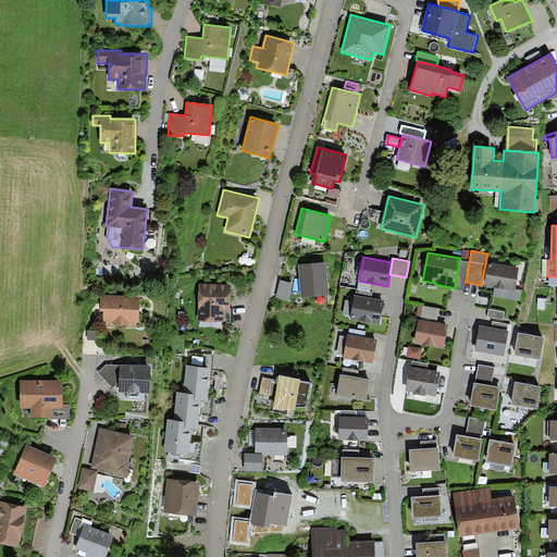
[(469,262),(459,260),(455,288),(454,289),(463,291),(466,282),(469,262)]
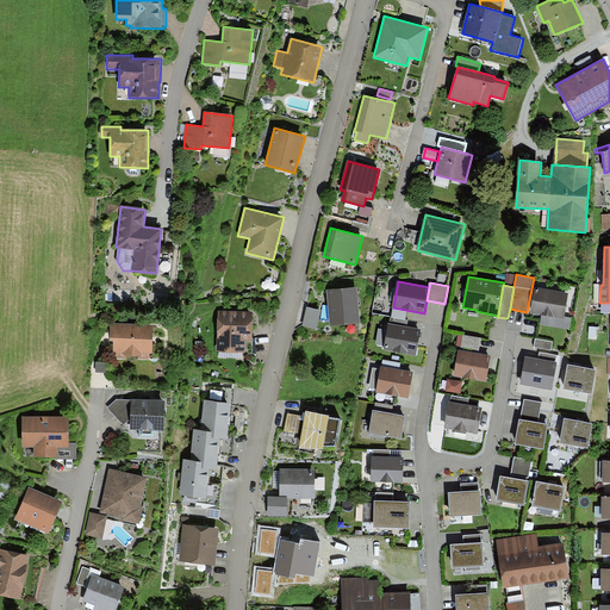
[(356,287),(327,290),(330,328),(360,324),(356,287)]
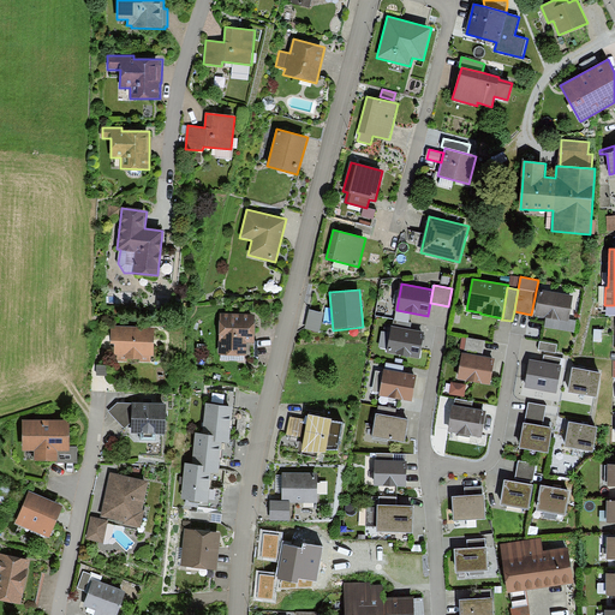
[(572,297),(539,290),(535,316),(547,318),(544,327),(574,333),(577,321),(568,320),(572,297)]
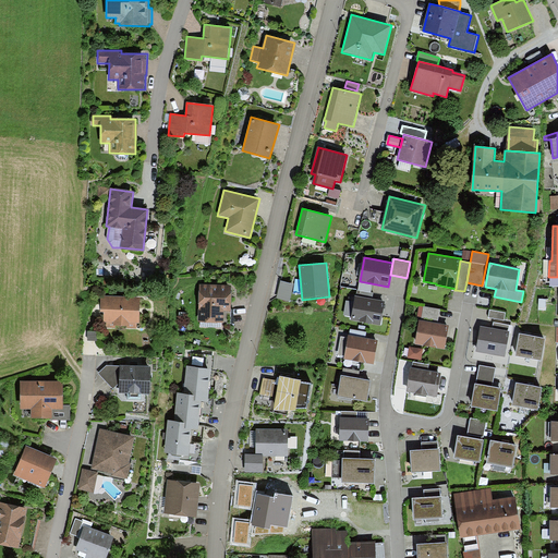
[(294,284),(280,281),(277,298),(290,302),(294,284)]
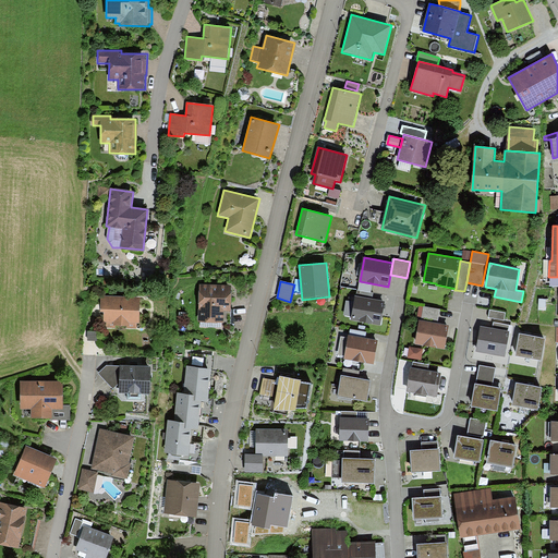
[(231,286),(199,284),(198,322),(230,323),(231,286)]
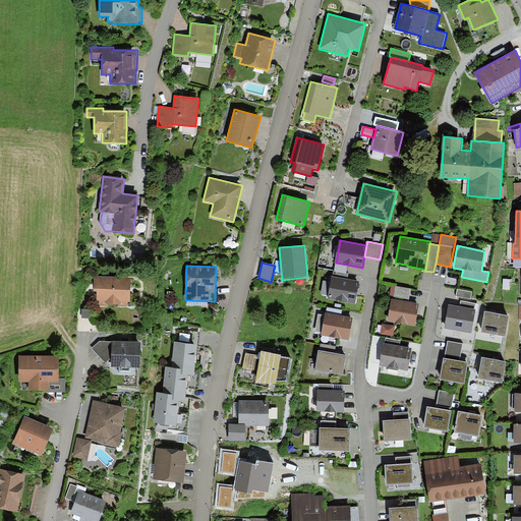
[(333,270),(332,277),(348,279),(349,273),(333,270)]
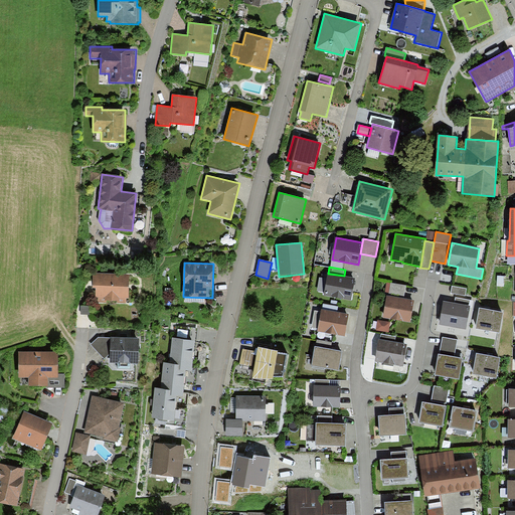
[(129,274),(93,273),(93,289),(96,289),(96,302),(126,302),(126,297),(129,297),(129,274)]
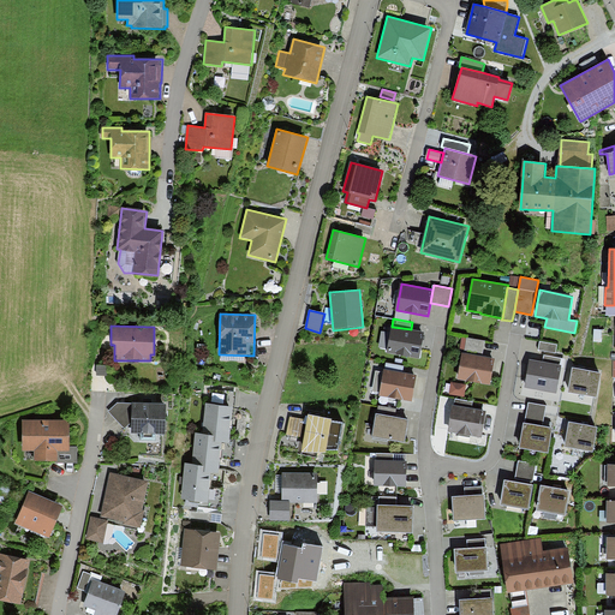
[(411,329),(392,327),(390,333),(382,332),(378,347),(387,348),(387,352),(418,358),(424,333),(411,329)]
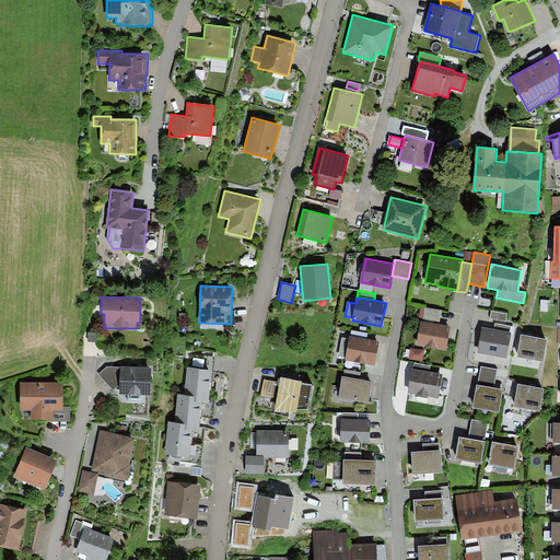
[(442,311),(426,307),(426,308),(421,307),(419,318),(423,318),(422,321),(440,324),(442,311)]
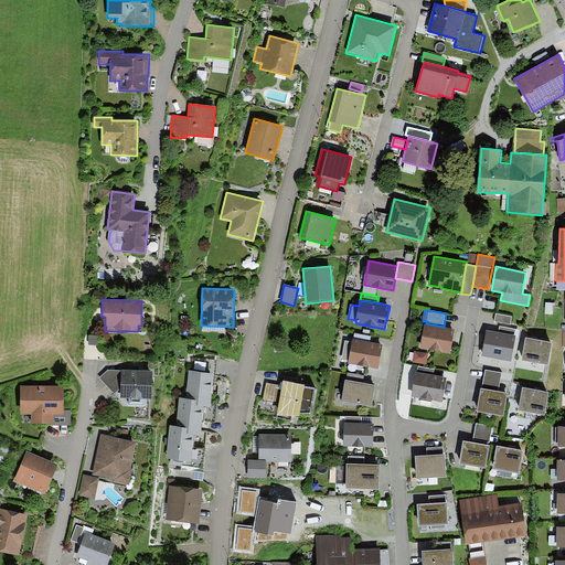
[(512,317),(496,313),(494,321),(511,324),(512,317)]
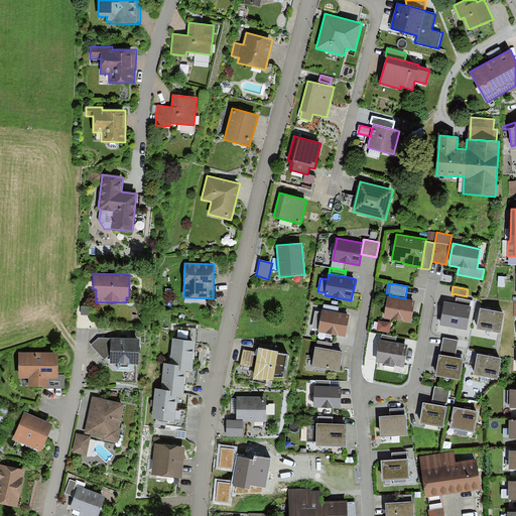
[(415,301),(388,295),(383,317),(411,324),(415,301)]
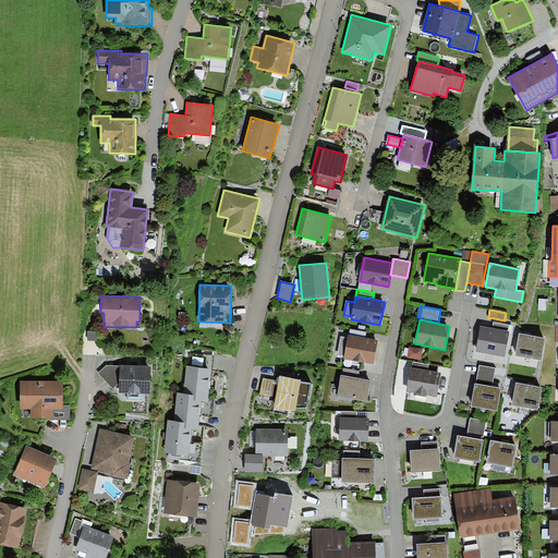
[(492,328),(508,331),(509,325),(494,323),(492,328)]
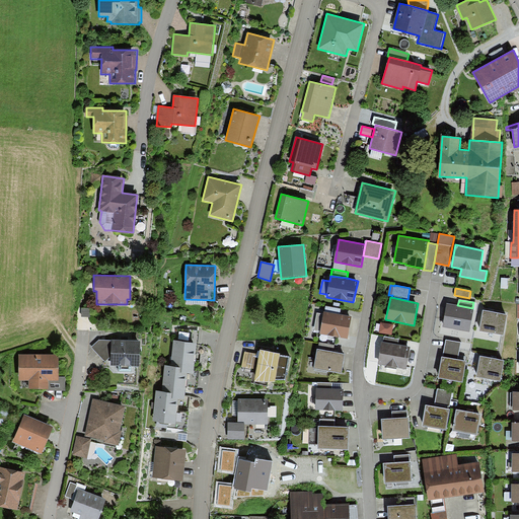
[(457,305),(447,303),(443,327),(470,332),(474,308),(472,308),(457,305)]
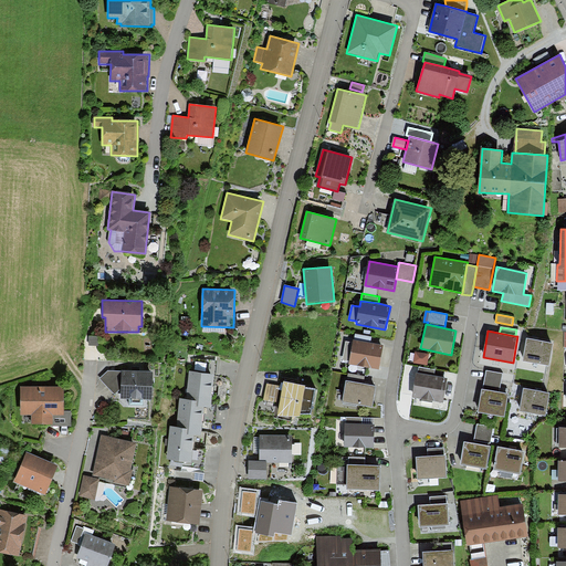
[(355,334),(354,339),(370,343),(371,337),(355,334)]
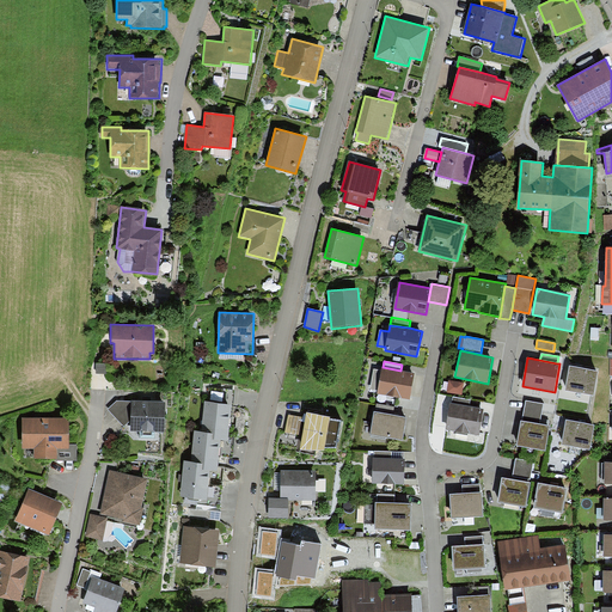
[(599,371),(570,366),(565,391),(594,396),(599,371)]
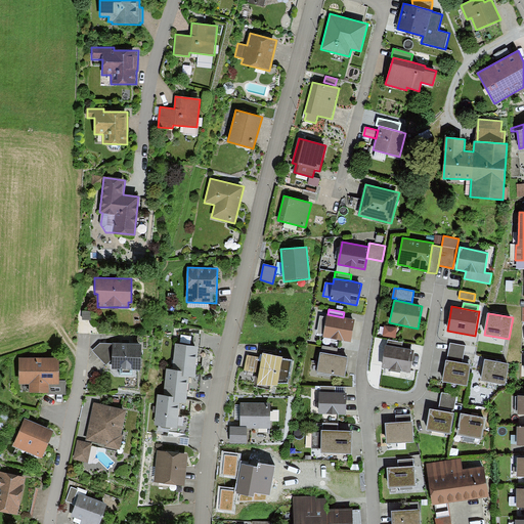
[(328,314),(326,317),(320,315),(316,333),(324,335),(323,337),(351,343),(355,320),(343,317),(328,314)]
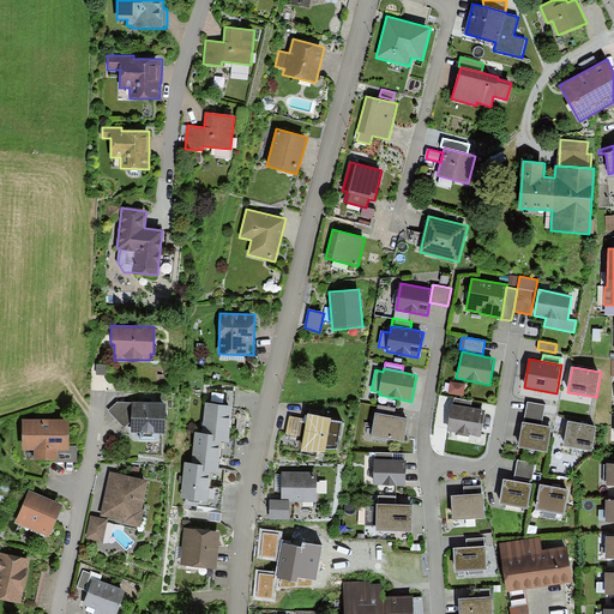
[(465,384),(451,381),(449,393),(464,396),(465,384)]
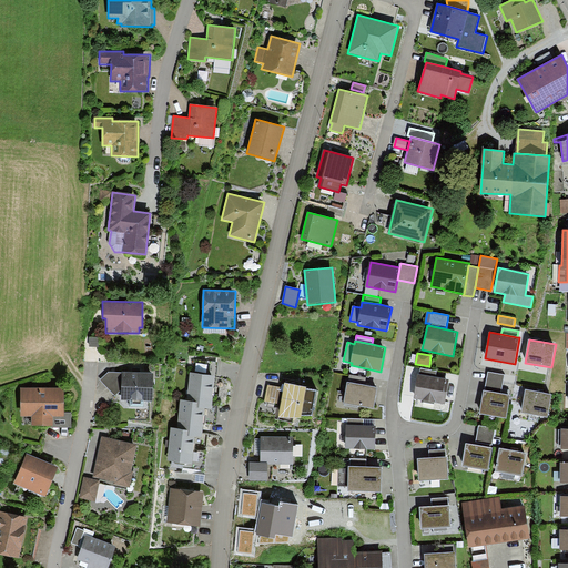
[(193,373),(216,376),(217,363),(194,359),(193,373)]
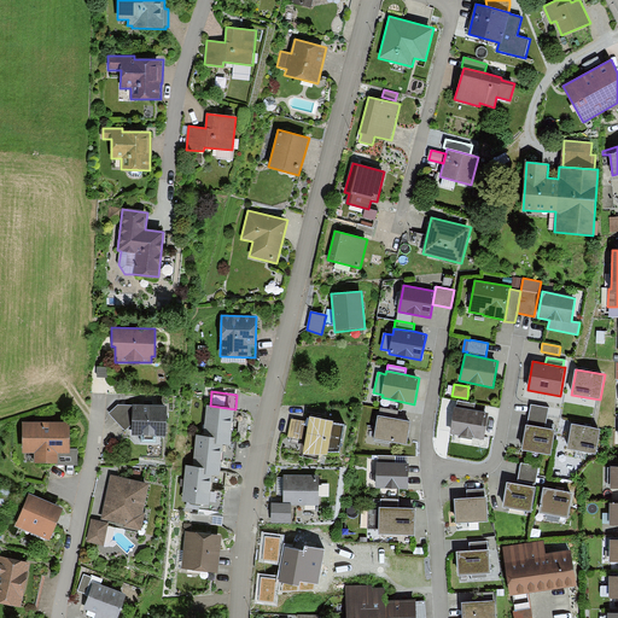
[(458,401),(456,408),(473,410),(476,403),(458,401)]
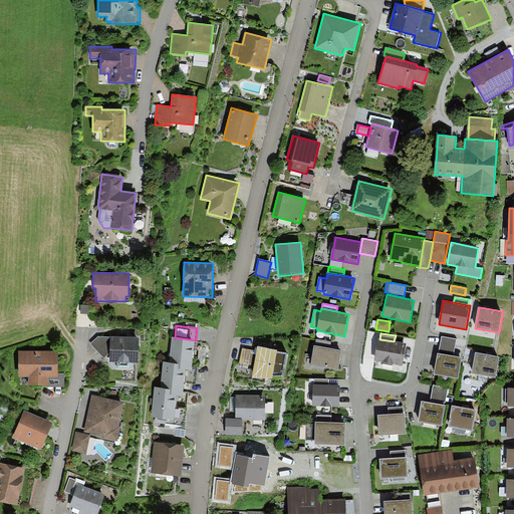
[(110,352),(111,336),(97,336),(90,343),(104,358),(110,352)]
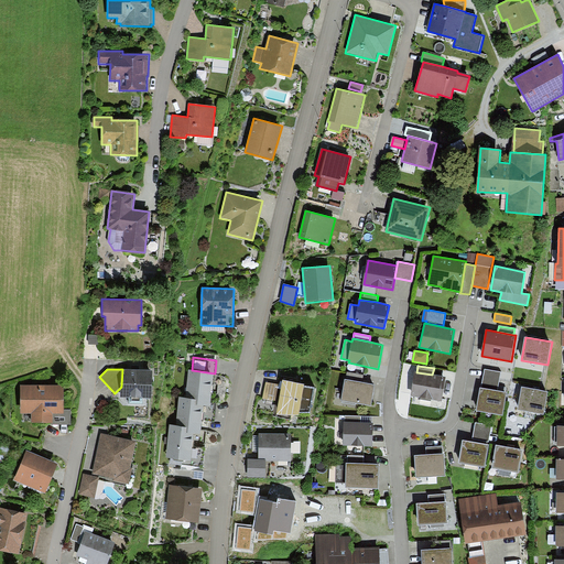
[(152,370),(122,369),(121,387),(121,397),(129,397),(129,403),(142,403),(143,398),(152,398),(152,370)]
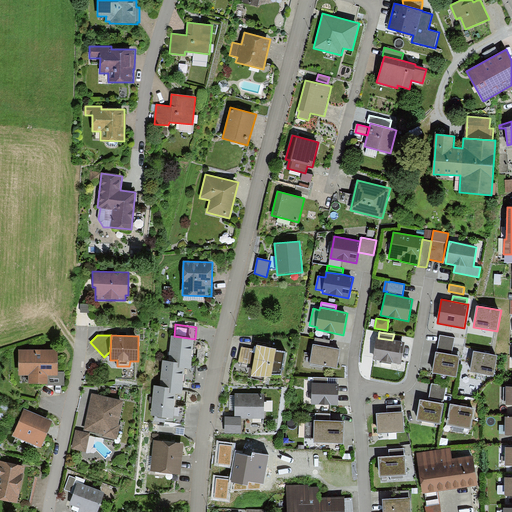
[(440,335),(437,352),(452,354),(455,338),(440,335)]
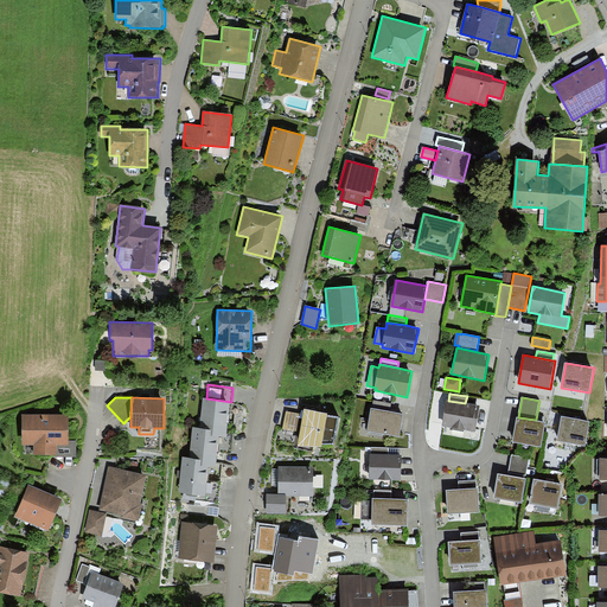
[(206,398),(204,398),(199,428),(193,428),(190,459),(183,458),(179,492),(189,493),(203,494),(218,497),(222,465),(216,464),(217,458),(217,452),(230,454),(232,435),(227,434),(228,423),(232,423),(234,414),(230,414),(231,402),(221,401),(210,400),(206,398)]
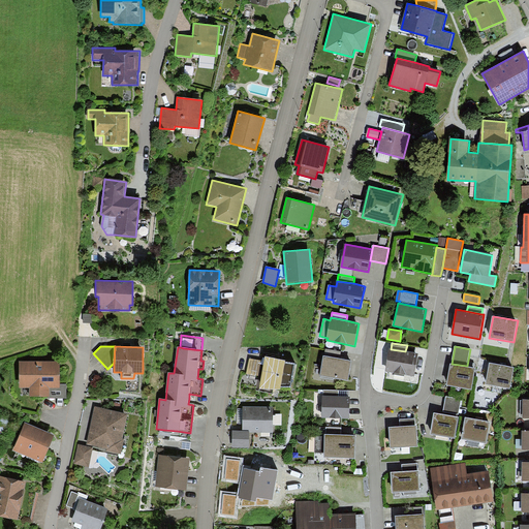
[(391,349),(390,348),(385,371),(393,373),(393,374),(405,376),(405,375),(414,377),(418,354),(405,351),(391,349)]
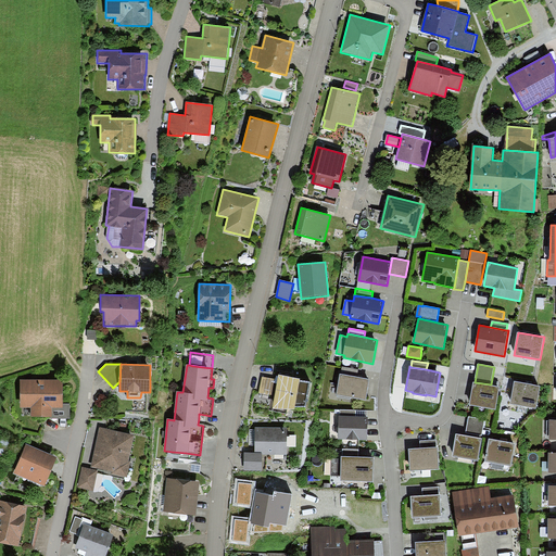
[(342,367),(341,374),(357,377),(358,369),(342,367)]
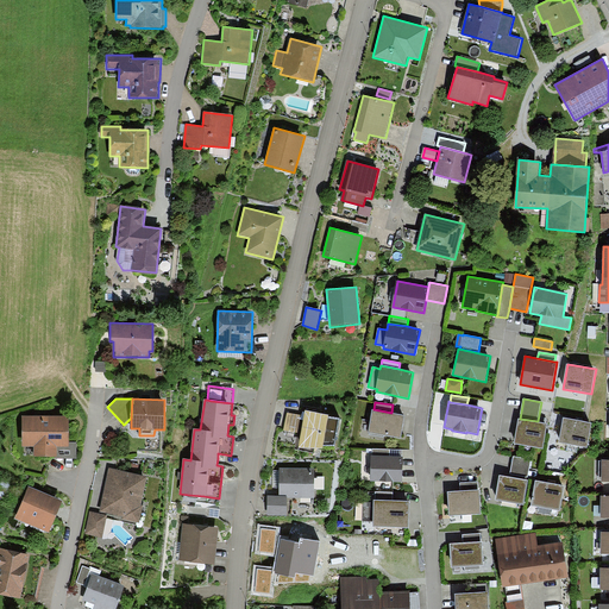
[(328,415),(303,409),(301,416),(287,413),(283,431),(297,434),(295,449),(313,453),(314,447),(322,447),(324,445),(336,444),(339,420),(328,418),(328,415)]
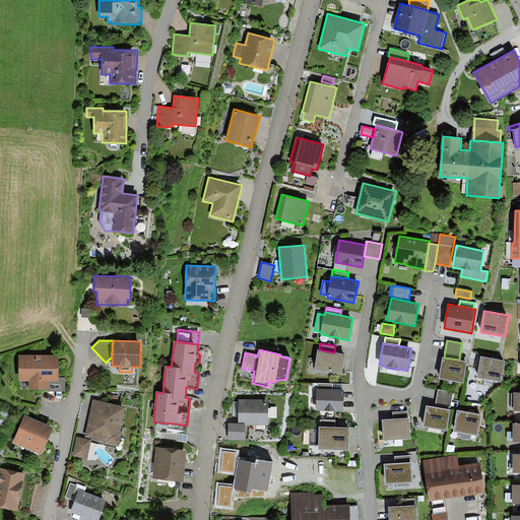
[(319,349),(318,349),(314,370),(316,370),(315,372),(328,374),(328,372),(342,375),(346,354),(334,352),(319,349)]
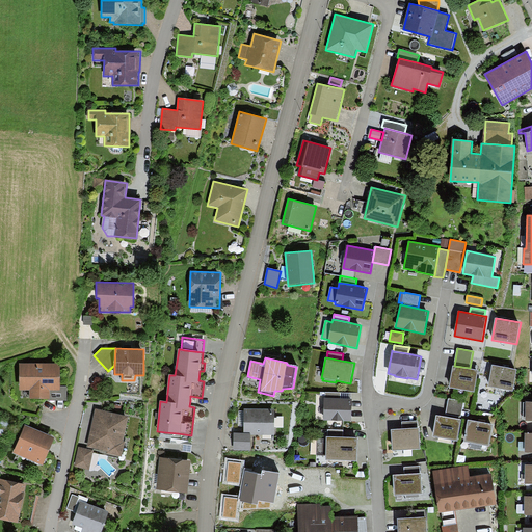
[(61,364),(20,364),(20,391),(29,391),(29,399),(48,399),(48,401),(68,401),(68,386),(61,386),(61,364)]
